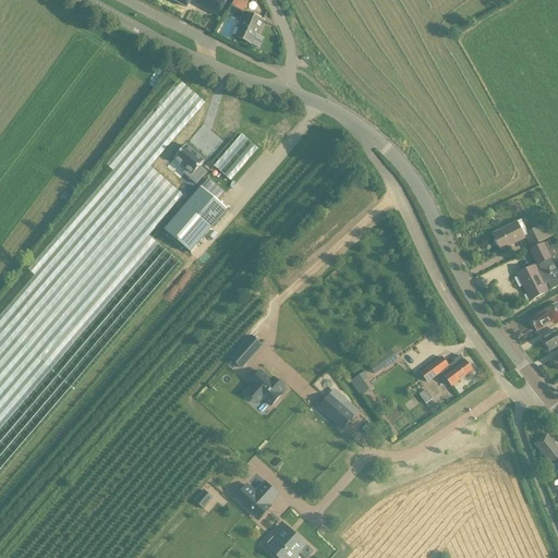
[(167,0),(165,5),(181,14),(187,0),(167,0)]
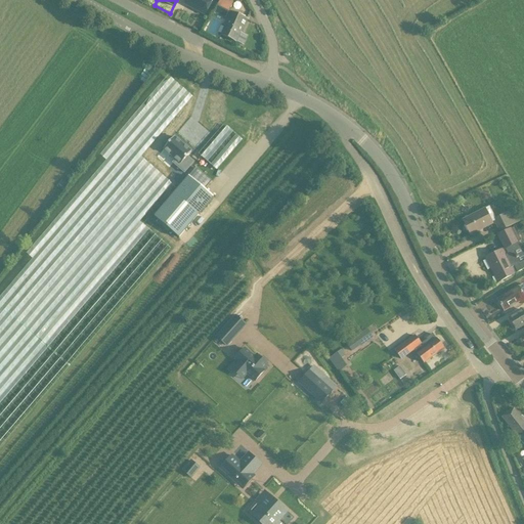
[(187,0),(185,4),(205,14),(212,0),(187,0)]
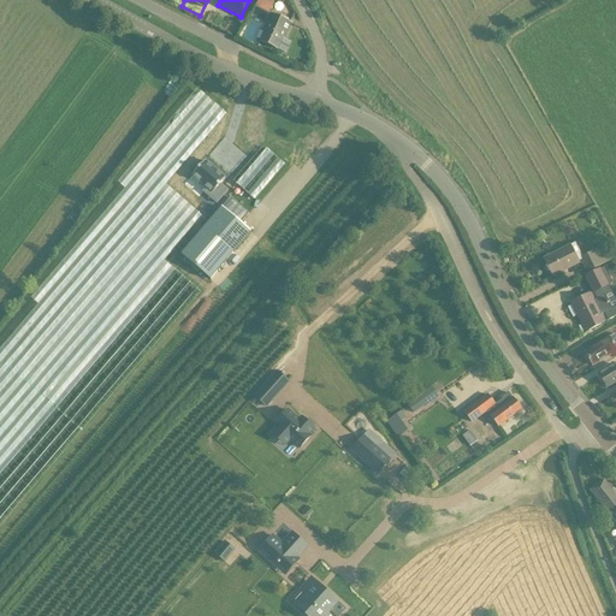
[(276,3),(271,0),(258,0),(252,15),(265,22),(276,3)]
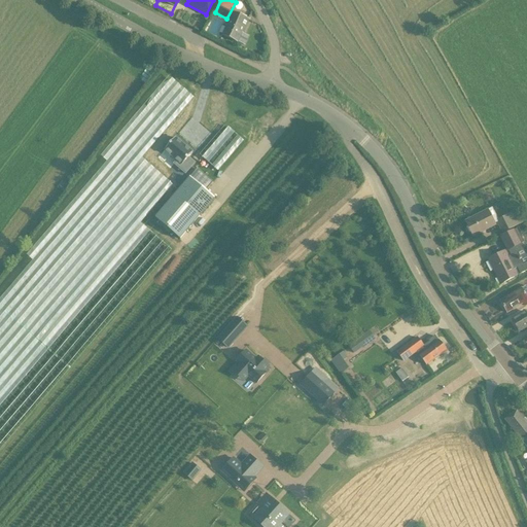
[(238,42),(247,20),(233,13),(222,35),(238,42)]
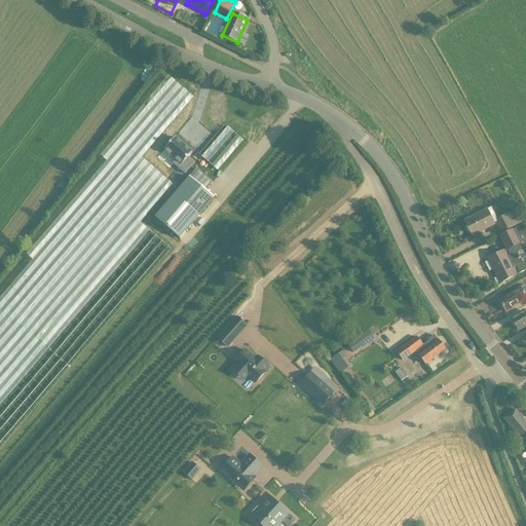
[(185,174),(194,162),(188,157),(192,152),(175,138),(164,150),(176,160),(173,163),(185,174)]
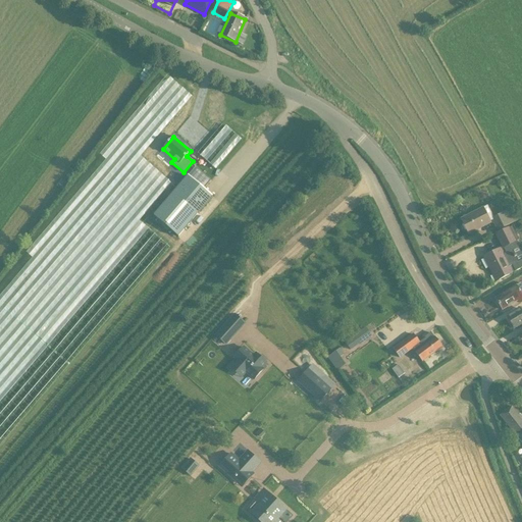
[(192,226),(222,189),(204,174),(173,211),(192,226)]
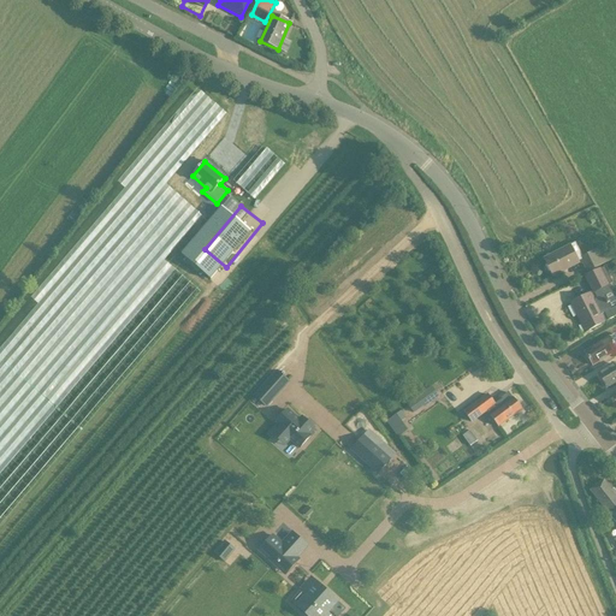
[(580,259),(580,260),(587,273),(615,259),(608,244),(580,259)]
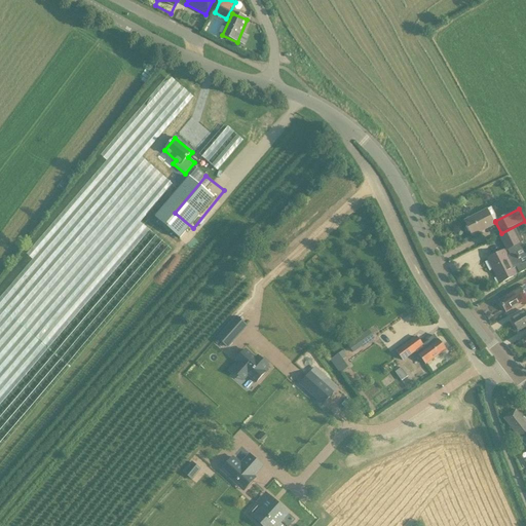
[(494,225),(493,223),(487,210),(464,221),(472,236),(494,225)]
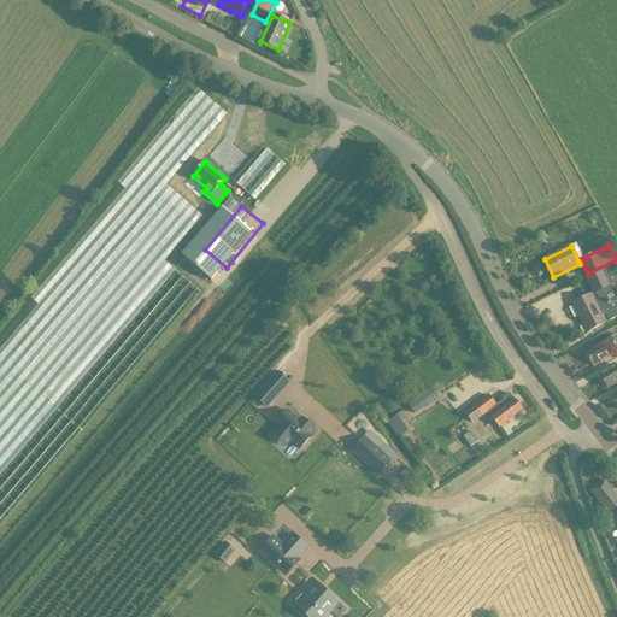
[(604,268),(585,278),(593,293),(591,294),(571,304),(586,333),(605,322),(616,316),(616,304),(609,287),(613,285),(604,268)]
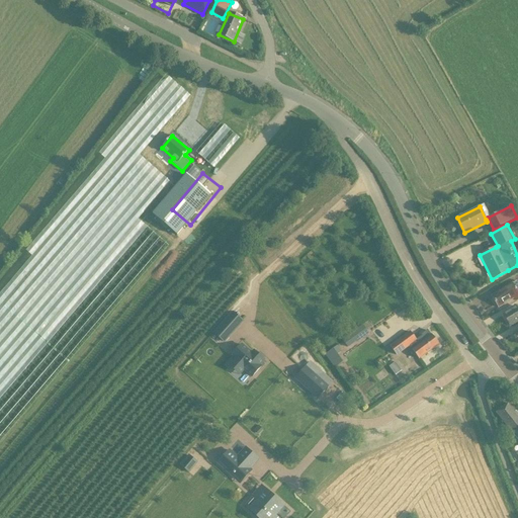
[(517,287),(515,290),(511,284),(507,286),(492,296),(498,308),(513,298),(514,300),(517,297),(517,287)]
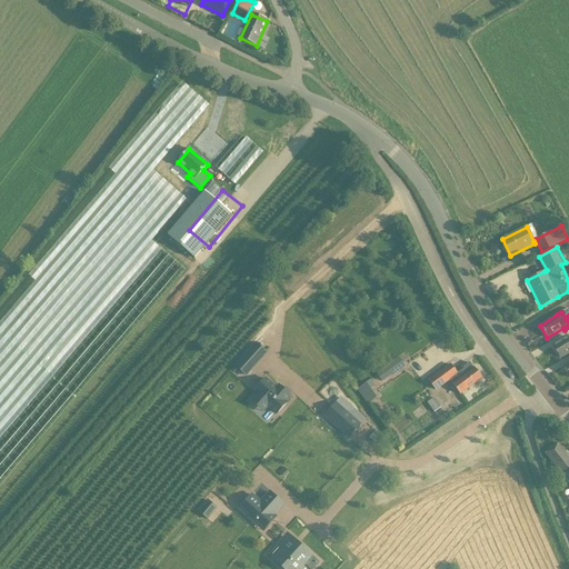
[(568,339),(568,337),(552,346),(560,358),(568,352),(568,339)]
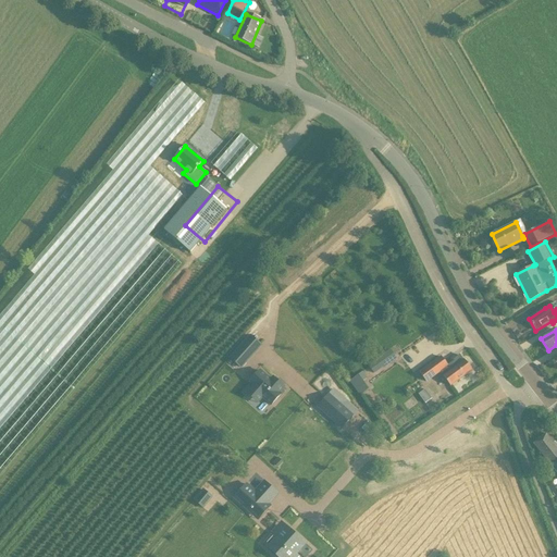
[(260,345),(250,336),(230,359),(240,368),(260,345)]
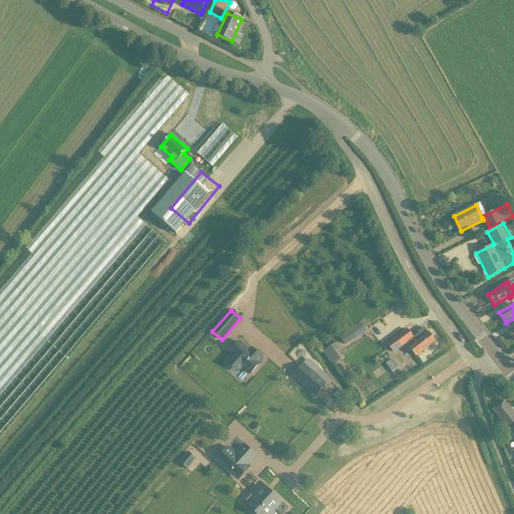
[(348,332),(339,338),(345,345),(354,339),(365,331),(359,322),(348,331),(348,332)]
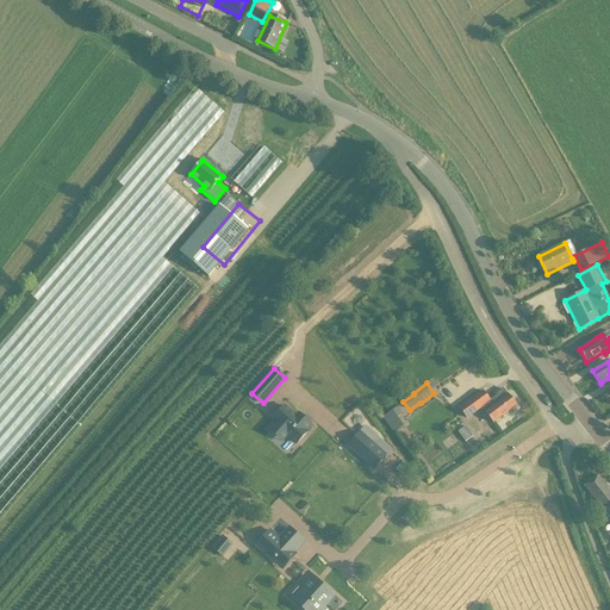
[(496,396),(490,400),(483,390),(459,408),(467,419),(481,408),(493,423),(516,406),(509,396),(503,388),(495,394),(496,396)]
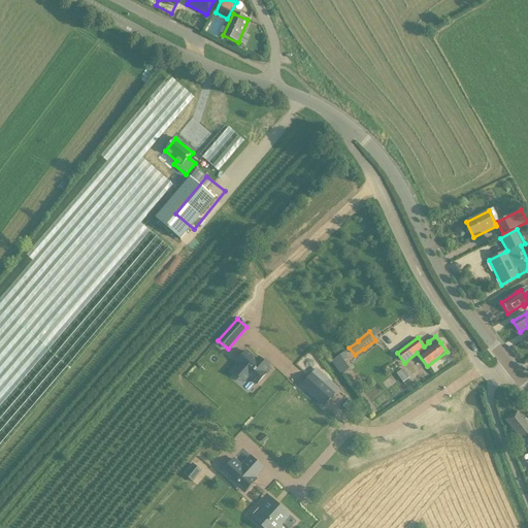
[(243,384),(248,377),(256,385),(266,373),(264,372),(269,367),(262,361),(260,364),(246,351),(236,362),(239,364),(232,372),(243,384)]
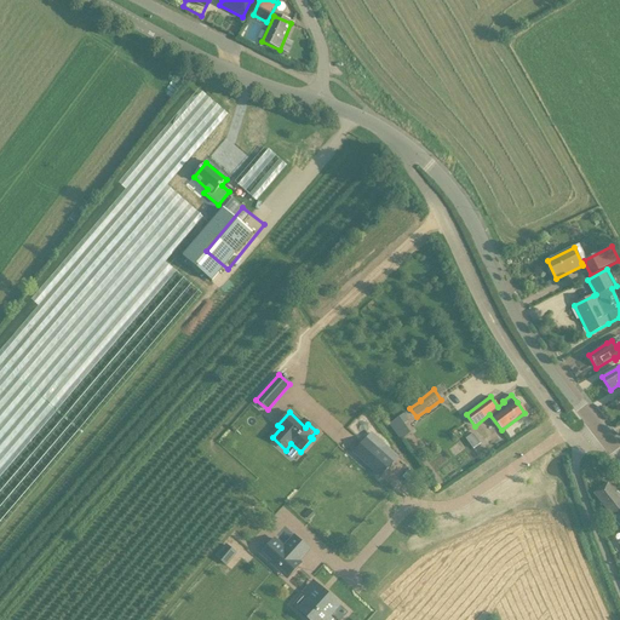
[(401,441),(411,434),(405,425),(409,422),(403,414),(390,425),(401,441)]
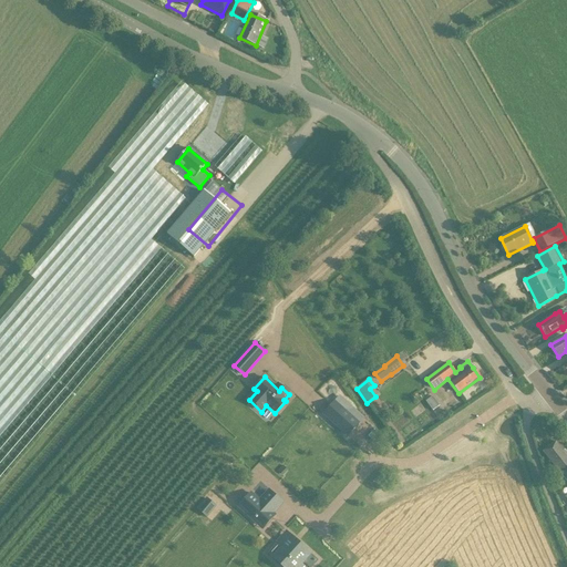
[(359,423),(334,401),(323,414),(348,435),(359,423)]
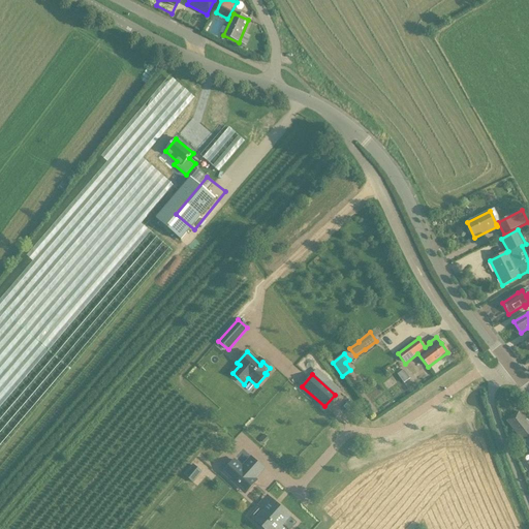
[(238,392),(226,402),(237,411),(247,401),(238,392)]
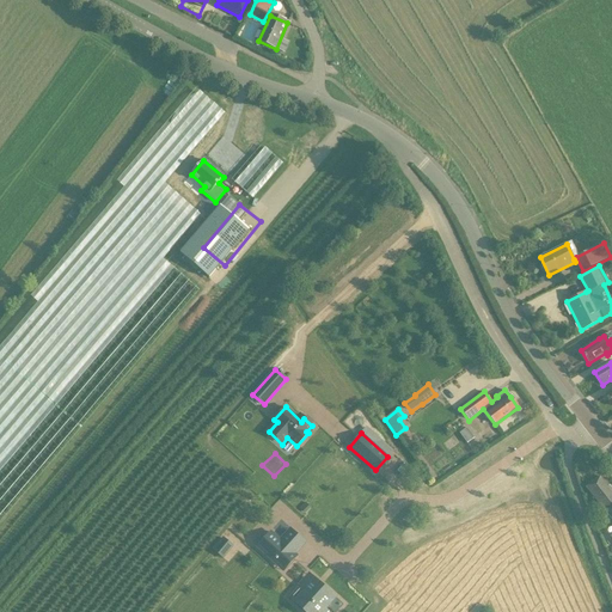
[(611,538),(611,493),(599,477),(586,488),(605,512),(611,520),(611,534),(610,537),(611,538)]
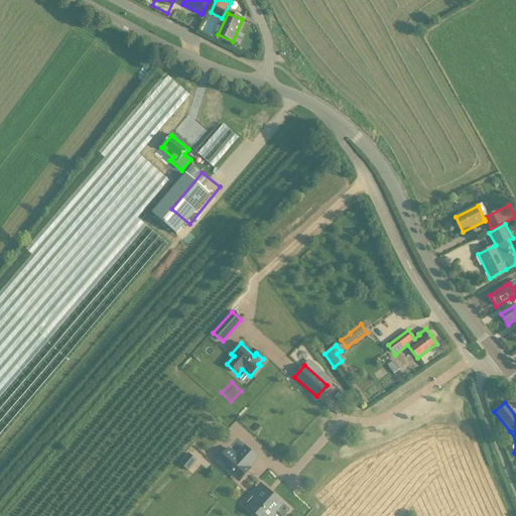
[(236,455),(228,447),(216,461),(237,480),(258,458),(244,445),(236,455)]
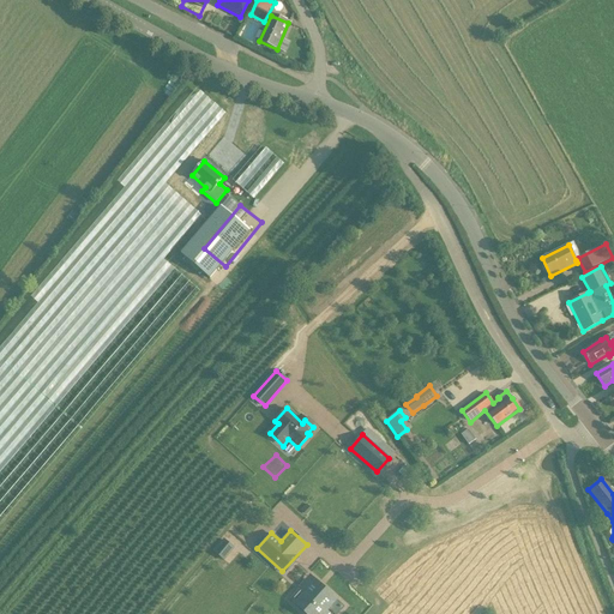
[(224,540),(214,552),(223,559),(233,548),(224,540)]
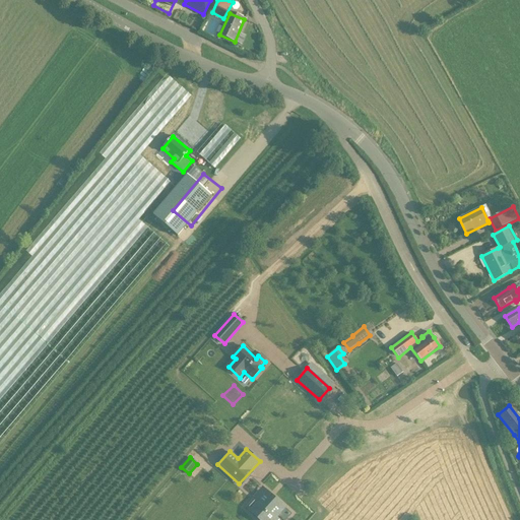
[(282,507),(274,500),(271,502),(259,492),(253,498),(259,503),(258,504),(257,504),(251,511),(259,518),(261,515),(265,519),(277,519),(278,519),(274,515),(282,507)]
